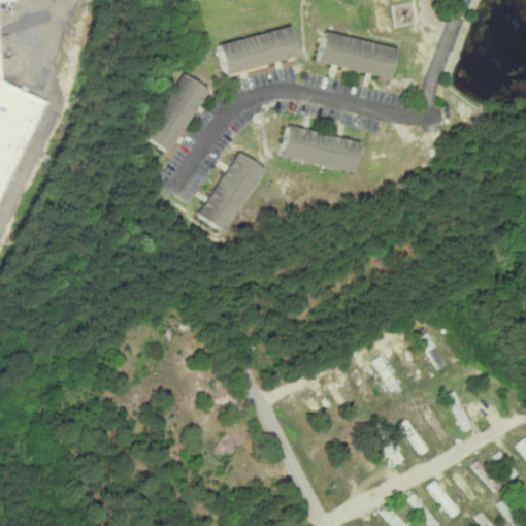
[(0,0),(0,198),(41,100),(0,83),(0,32),(3,2),(14,3),(13,0),(0,0)]
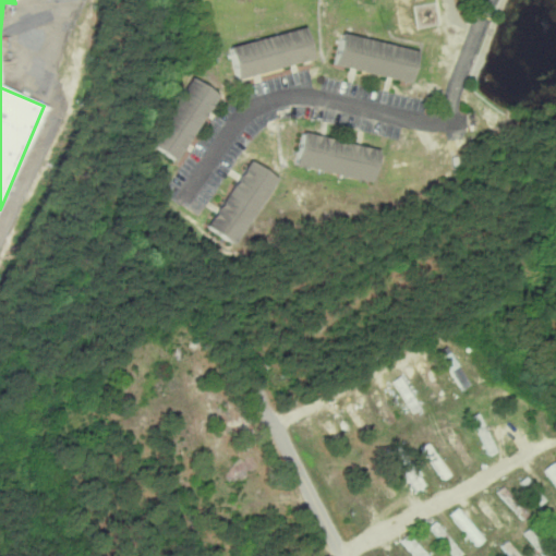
[(229,48),(238,80),(314,61),(305,28),(229,48)]
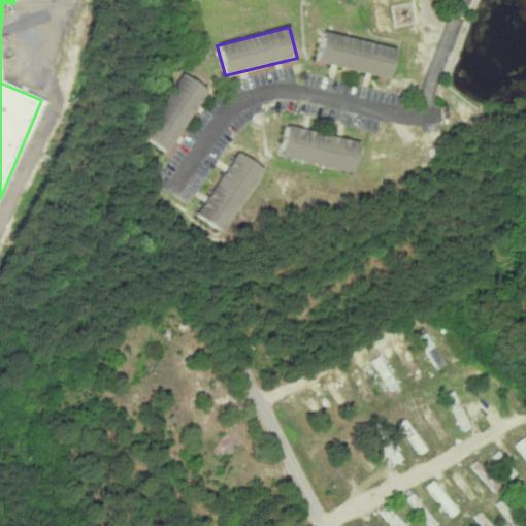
[(390,79),(396,48),(324,33),(317,64),(390,79)]
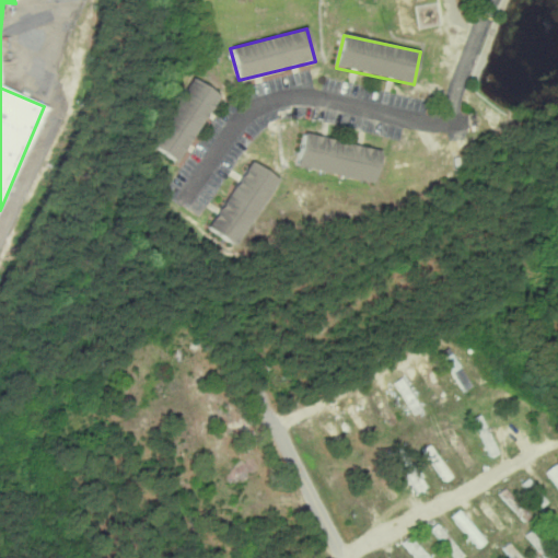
[(219,95),(189,79),(150,147),(178,164),(219,95)]
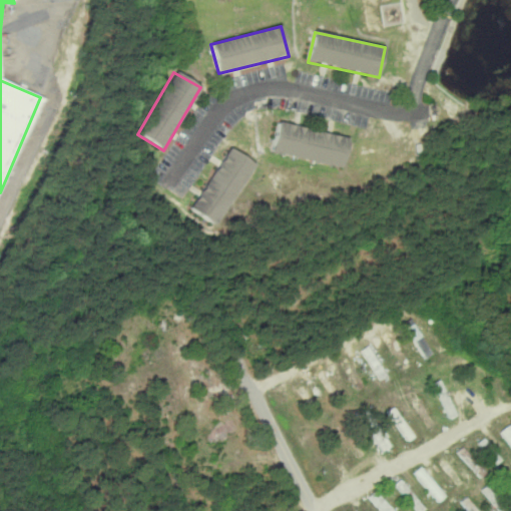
[(272,153),(343,168),(349,138),(278,123),(272,153)]
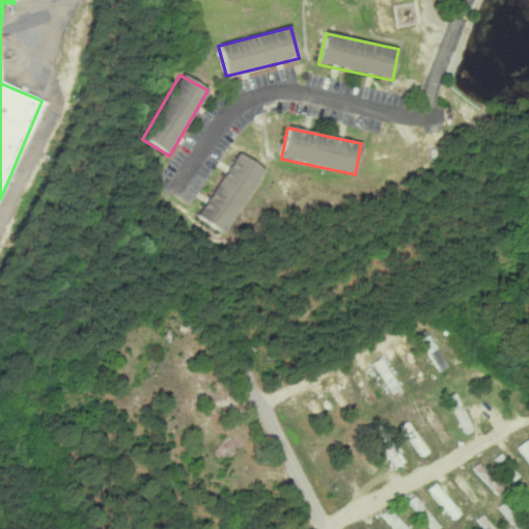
[(263,171),(237,154),(197,217),(224,234),(263,171)]
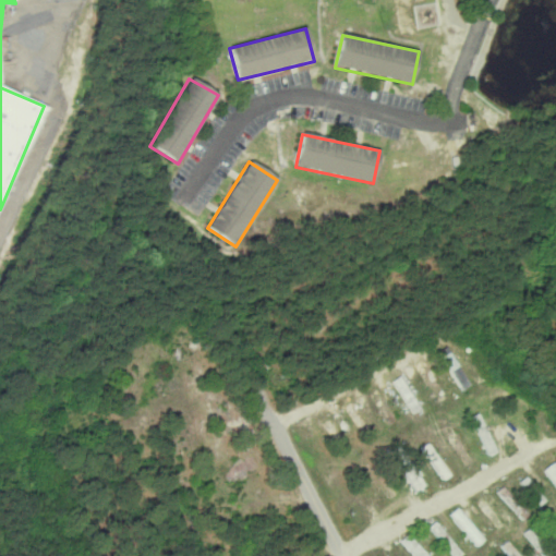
[(437,353),(462,391),(471,386),(446,348),(437,353)]
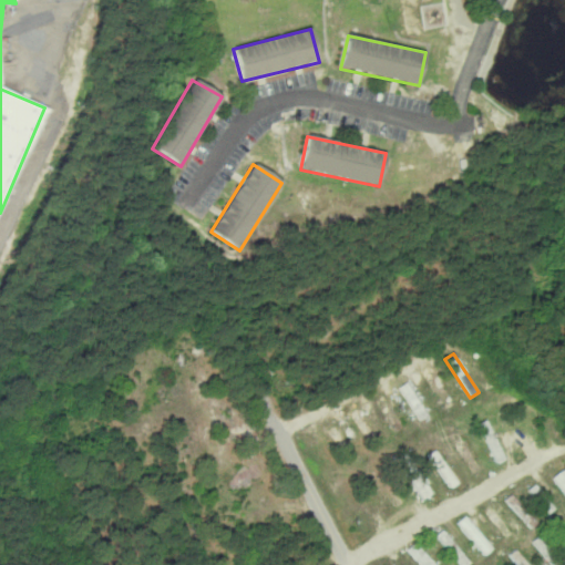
[(455,407),(431,367),(422,371),(447,412),(455,407)]
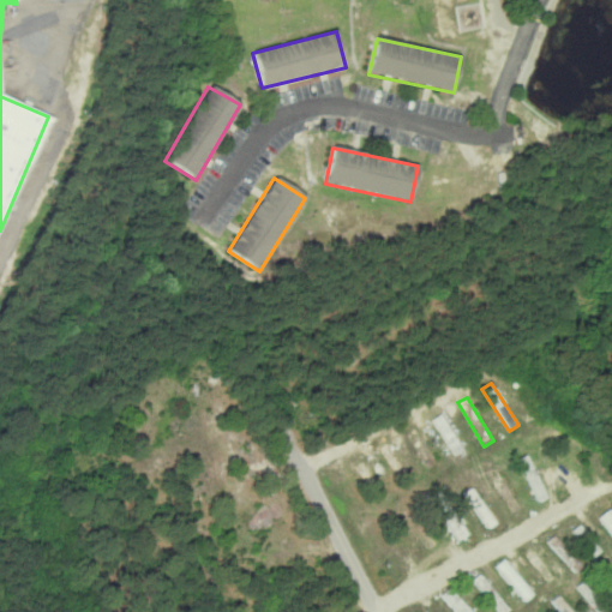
[(456,456),(465,451),(439,415),(432,421),(456,456)]
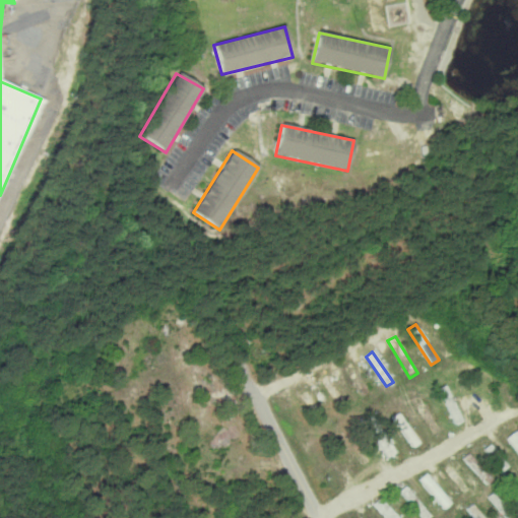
[(364,398),(372,393),(358,369),(349,374),(364,398)]
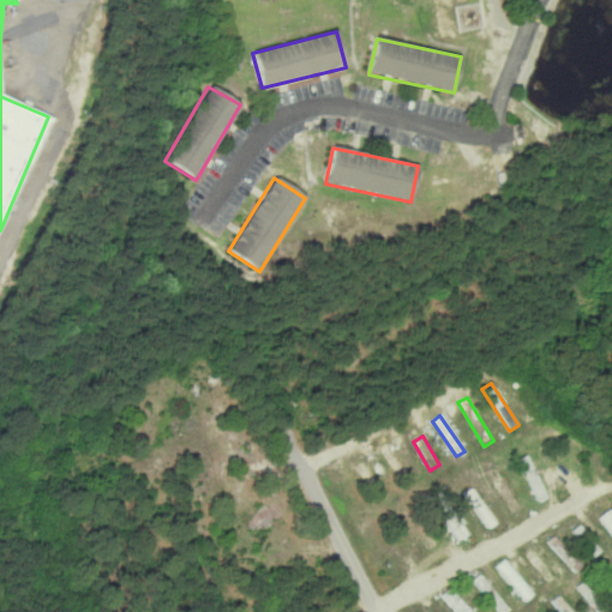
[(520,460),(540,503),(549,499),(528,456),(520,460)]
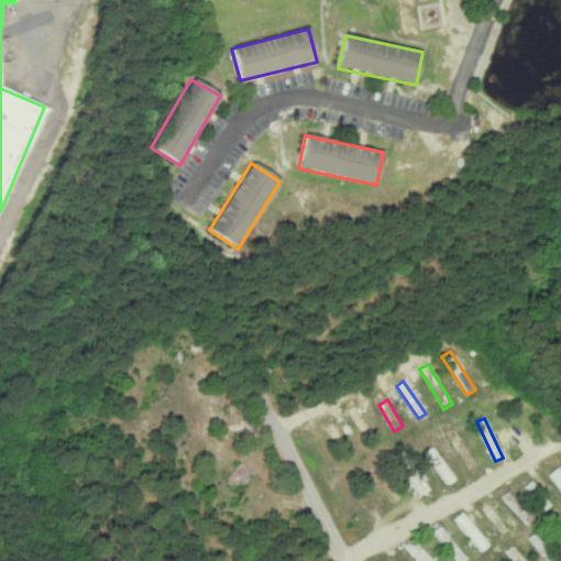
[(326,430),(343,453),(351,447),(333,424),(326,430)]
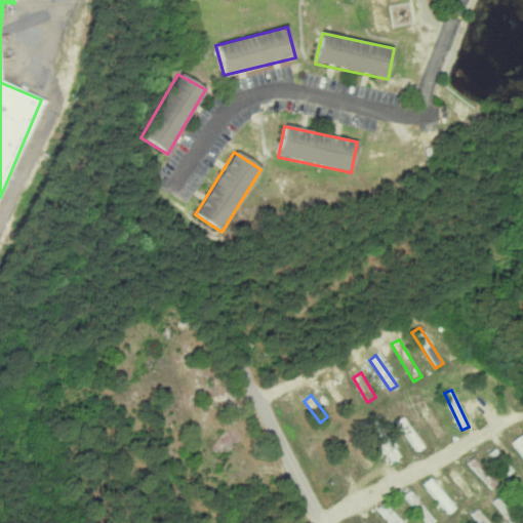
[(439,442),(447,438),(428,399),(418,403),(439,442)]
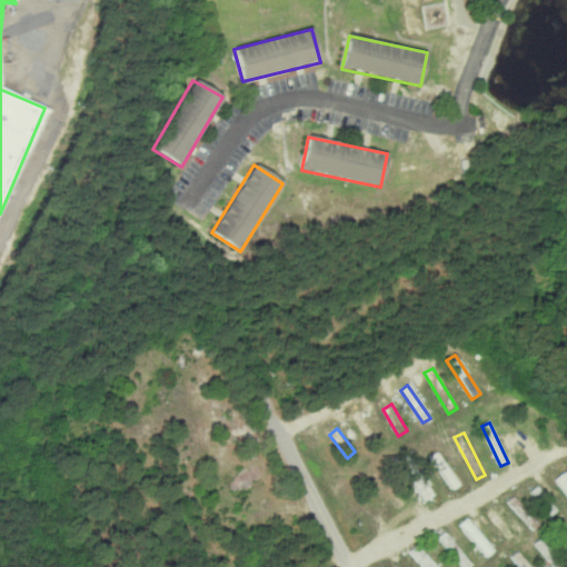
[(431,458),(453,491),(460,486),(438,453),(431,458)]
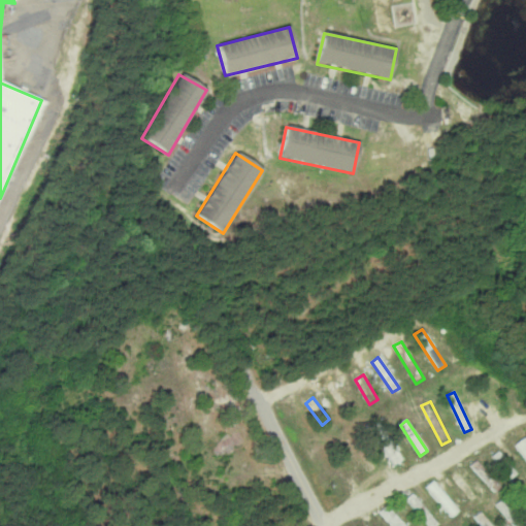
[(515,447),(525,459),(525,438),(515,447)]
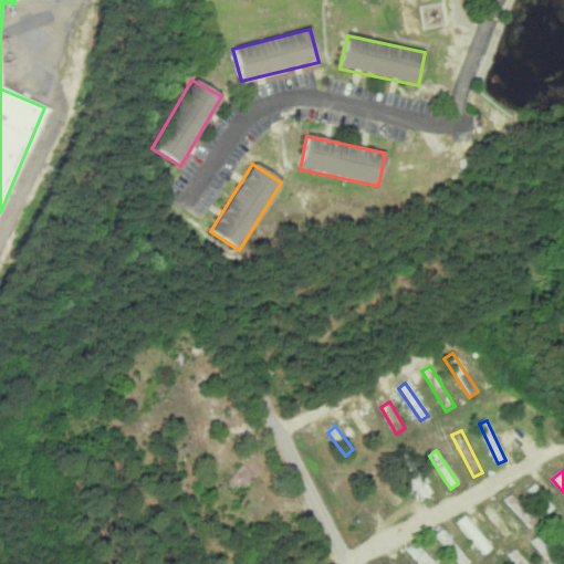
[(431,494),(420,474),(411,479),(423,500),(431,494)]
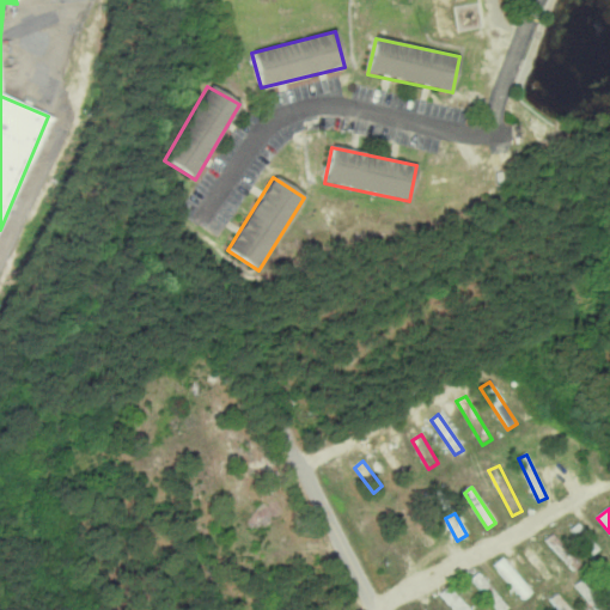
[(584,563),(551,535),(544,542),(577,572),(584,563)]
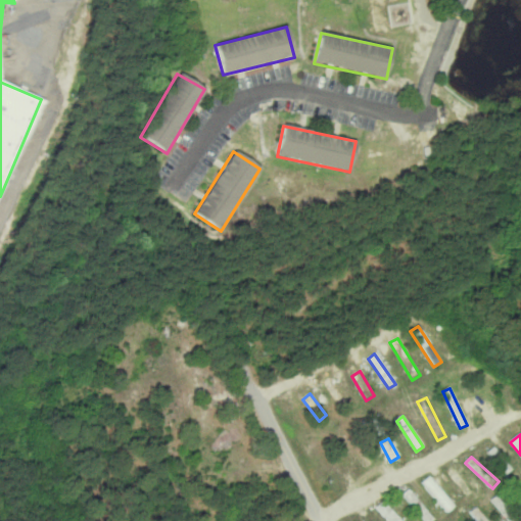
[(448,470),(467,499),(473,494),(456,466),(448,470)]
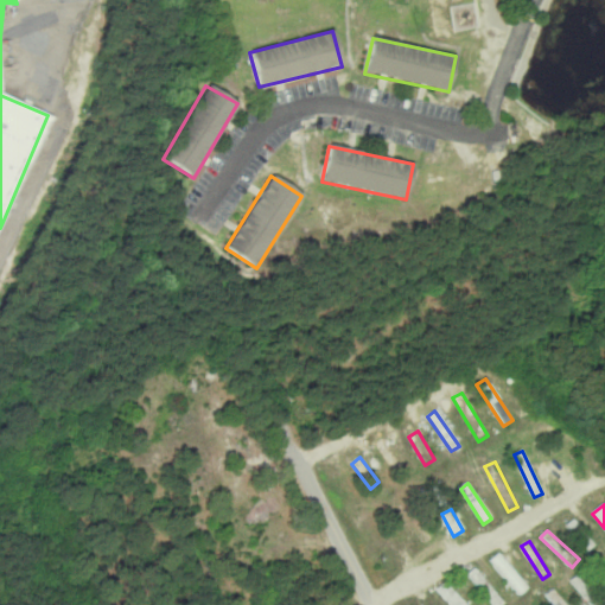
[(490,561),(520,596),(528,588),(498,554),(490,561)]
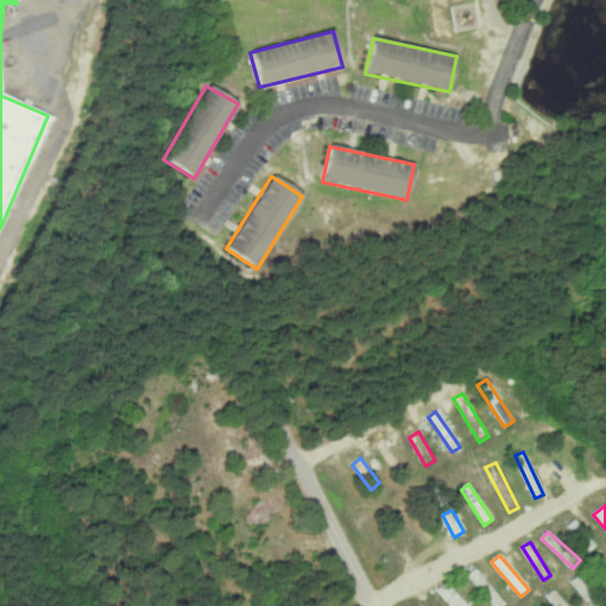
[(467,605),(446,582),(437,591),(452,605),(467,605)]
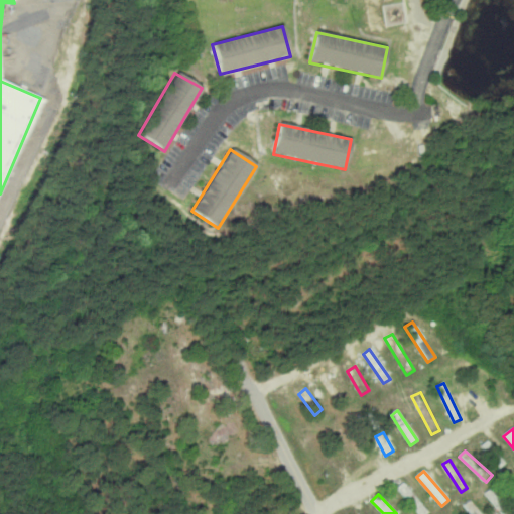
[(465,506),(470,513),(481,513),(471,501),(465,506)]
